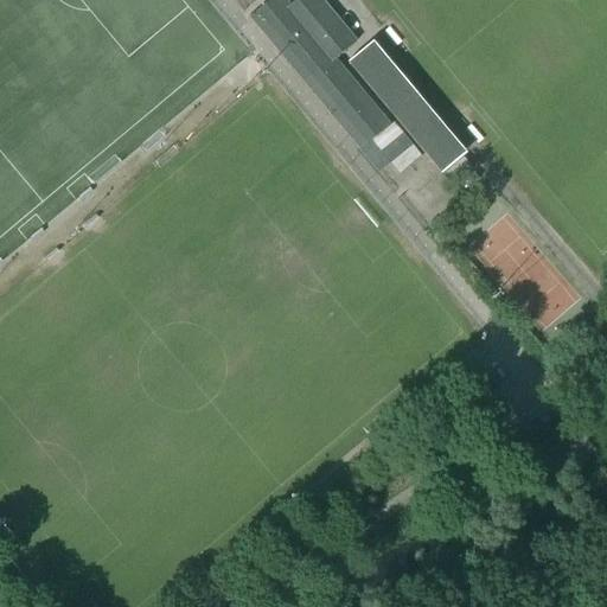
[(356,43),(320,0),(295,0),(288,6),(283,0),(268,0),(248,18),(359,151),(389,126),(334,61),(356,43)]
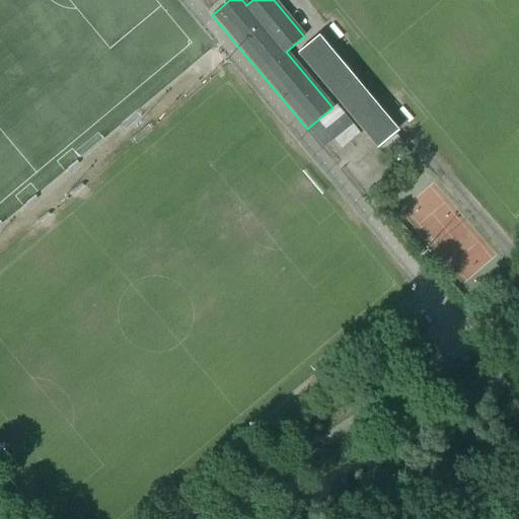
[(338,40),(343,35),(331,22),(326,26),(338,40)]
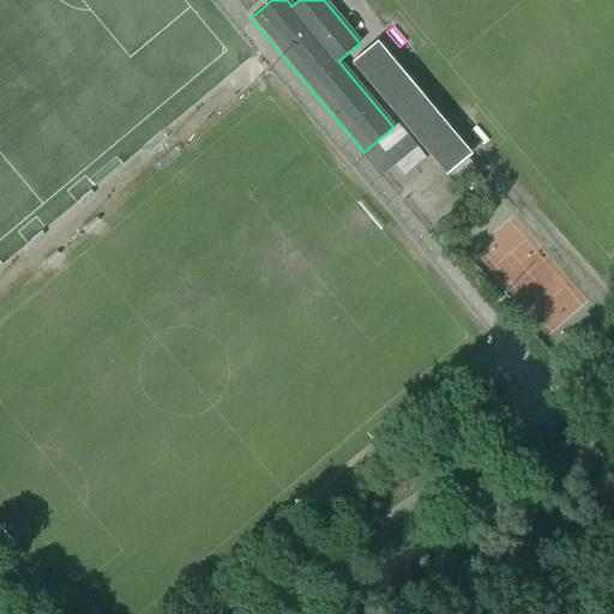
[(378,49),(379,48),(375,43),(351,64),(446,176),(469,156),(465,151),(463,152),(422,103),(425,102),(420,97),(419,98),(378,49)]
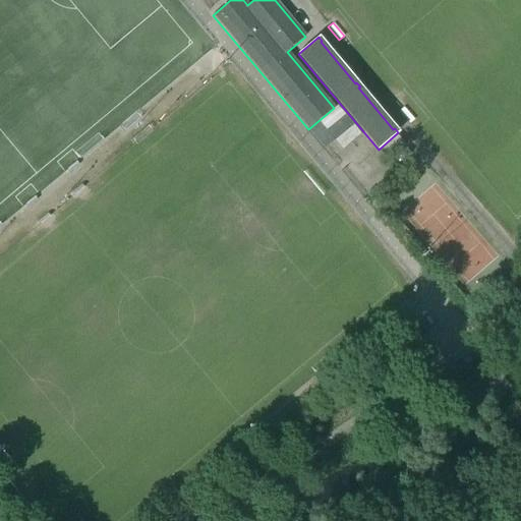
[(307,129),(324,150),(334,141),(341,151),(360,134),(337,105),(334,108),(308,129),(307,129)]
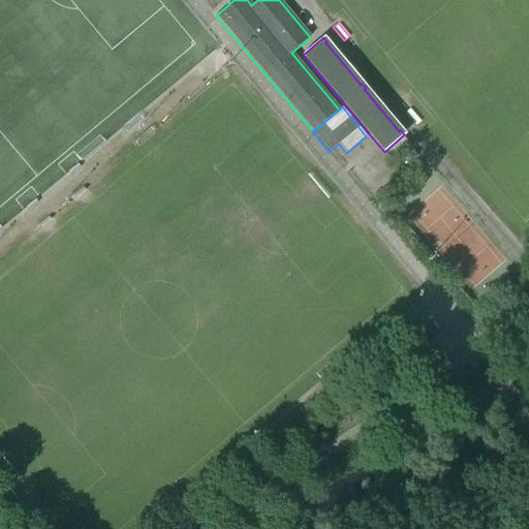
[(415,125),(421,121),(409,107),(404,113),(415,125)]
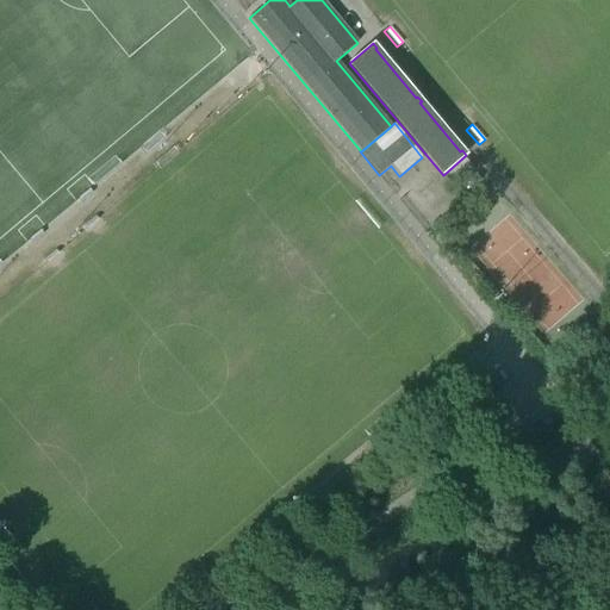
[(81,201),(93,192),(88,187),(78,197),(81,201)]
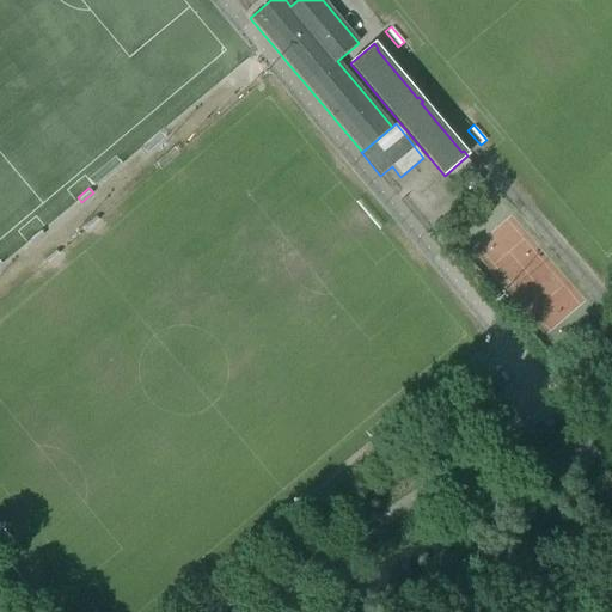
[(87,231),(98,221),(95,216),(83,226),(87,231)]
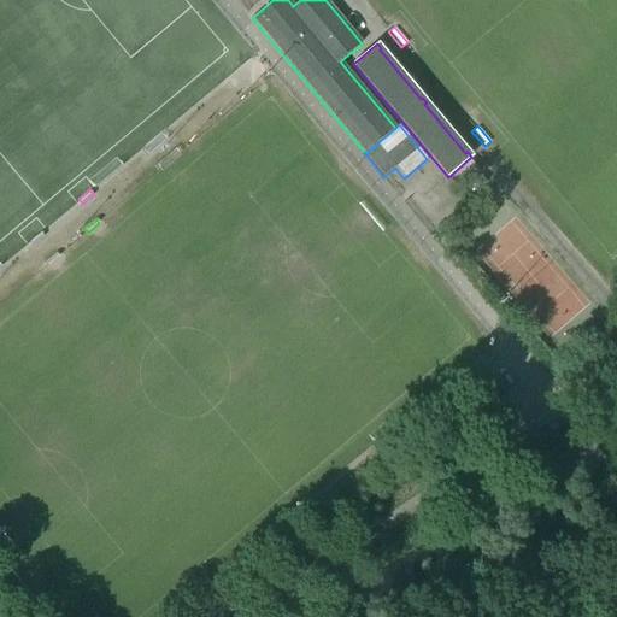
[(33,245),(45,236),(40,231),(29,240),(33,245)]
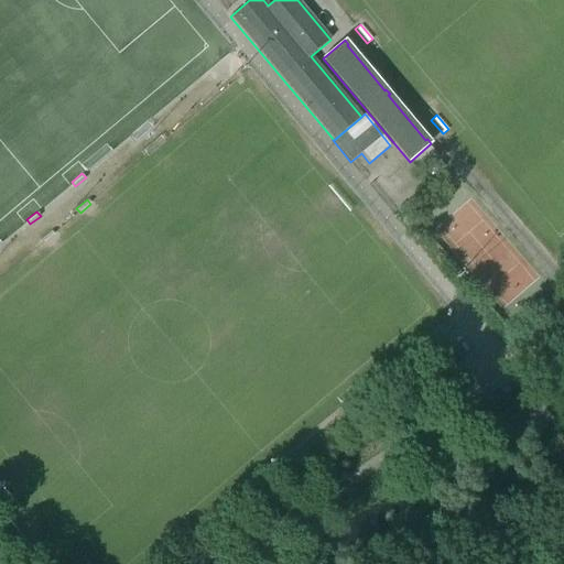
[(45,242),(55,234),(52,229),(41,238),(45,242)]
